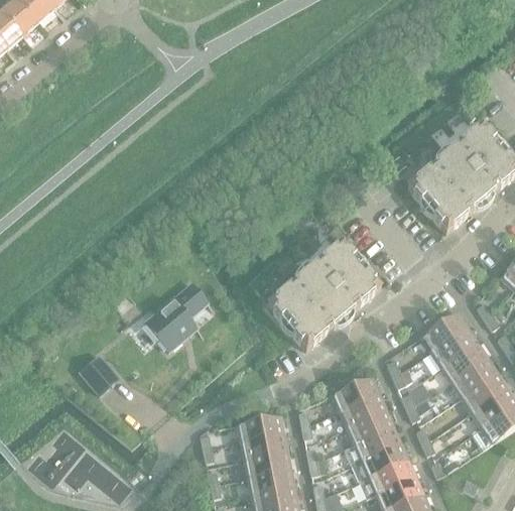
[(15,0),(3,10),(23,34),(38,21),(21,0),(15,0)]
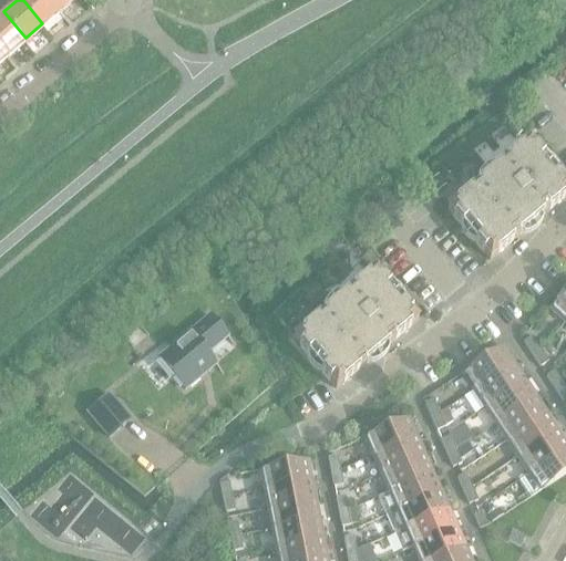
[(23,0),(42,23),(59,9),(51,0),(23,0)]
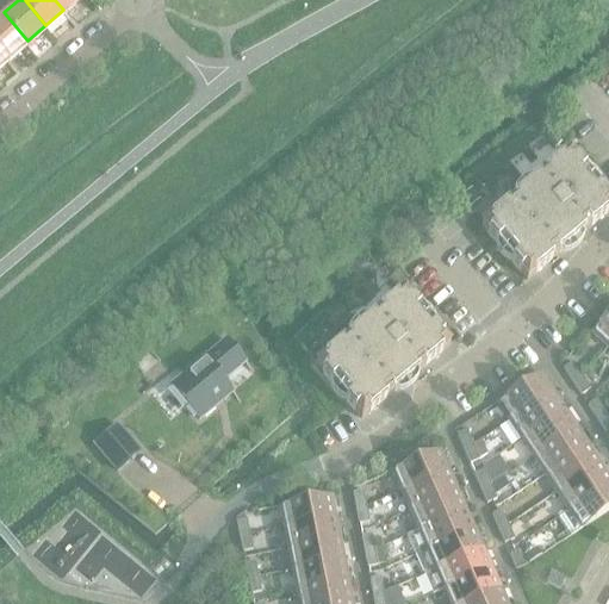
[(55,0),(63,10),(74,0),(55,0)]
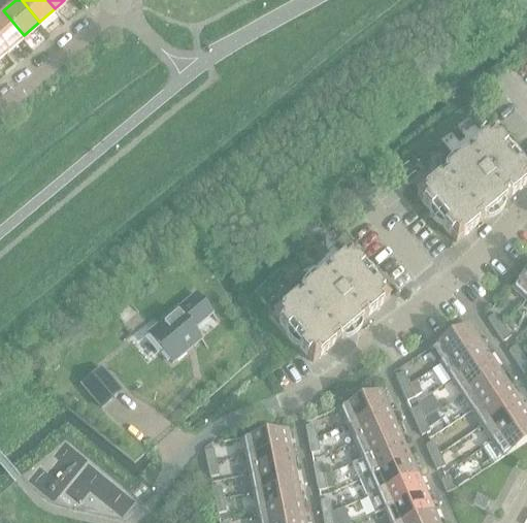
[(0,39),(8,48),(24,35),(3,10),(0,12),(0,39)]
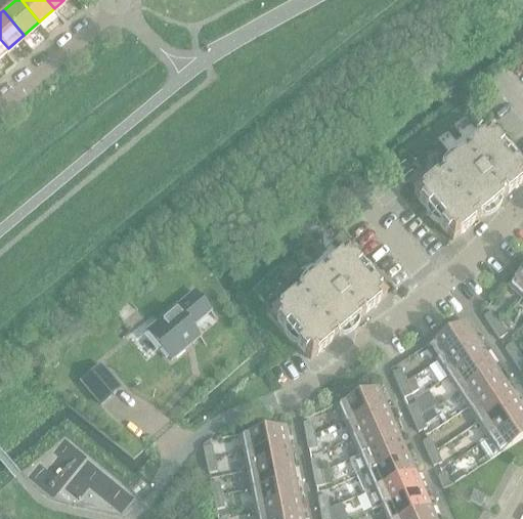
[(483,118),(477,111),(470,116),(476,124),(483,118)]
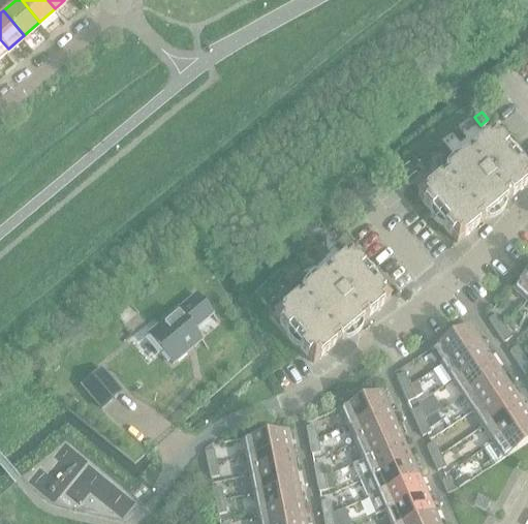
[(526,181),(527,180),(527,166),(521,158),(516,162),(502,147),(507,143),(500,134),(494,127),(487,133),(425,185),(417,191),(424,198),(423,198),(431,208),(436,204),(448,218),(443,222),(451,232),(452,232),(457,239),(464,233),(465,233),(491,211),(486,206),(496,197),(500,203),(527,181),(526,181)]
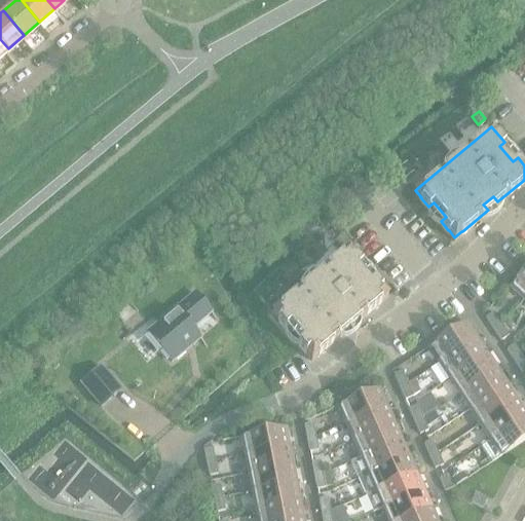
[(415,166),(407,158),(397,166),(405,176),(415,166)]
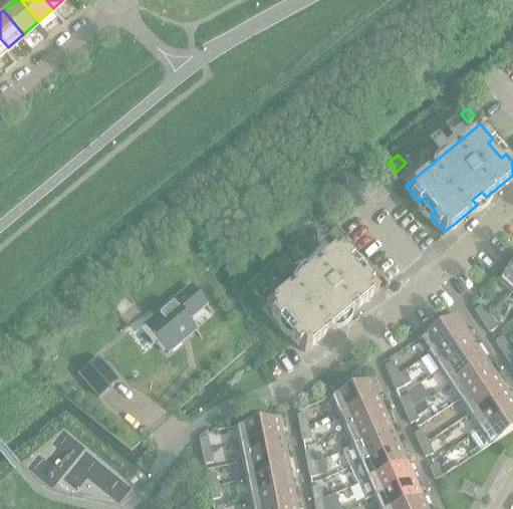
[(273,296),(266,302),(272,309),(279,318),(284,314),(296,329),(291,333),(298,341),(299,341),(305,348),(312,342),(338,321),(334,316),(341,309),(346,314),(372,292),(379,286),(373,279),(366,270),(361,274),(349,260),(353,255),(346,247),(340,240),(333,246),(273,296)]
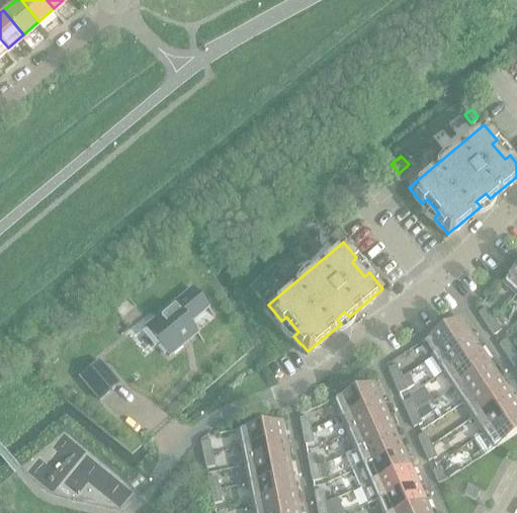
[(516,261),(503,277),(516,288),(516,261)]
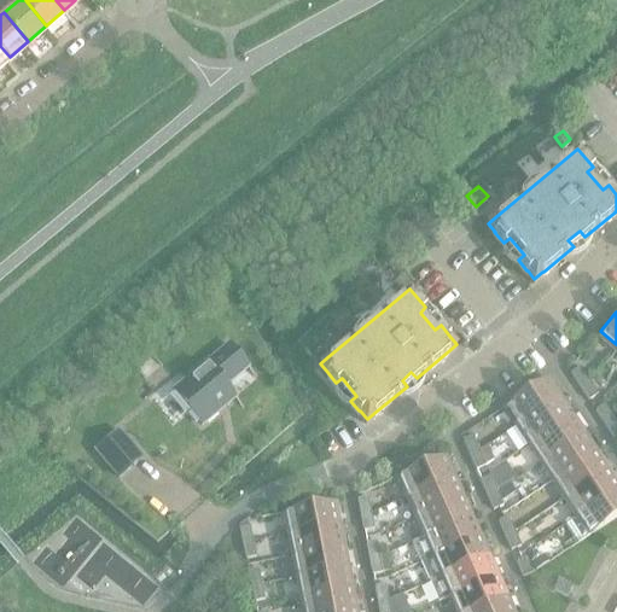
[(248,362),(230,341),(174,386),(202,420),(236,392),(226,380),(248,362)]
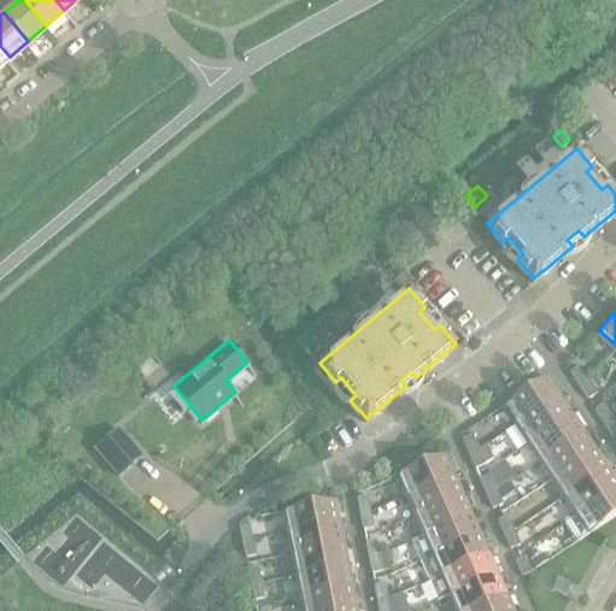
[(570,368),(580,381),(588,376),(579,362),(570,368)]
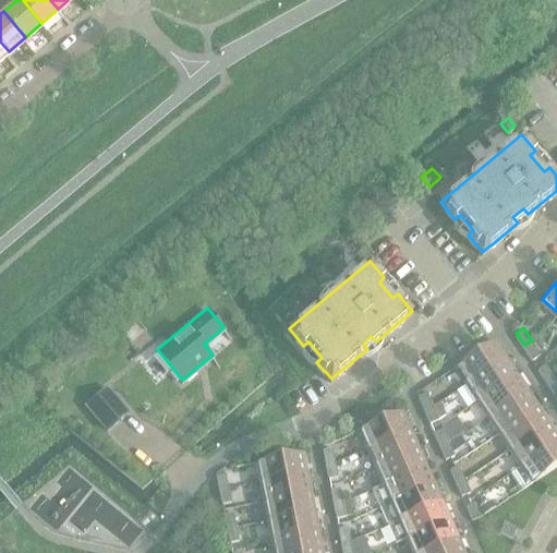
[(457,363),(468,381),(505,356),(494,339),(457,363)]
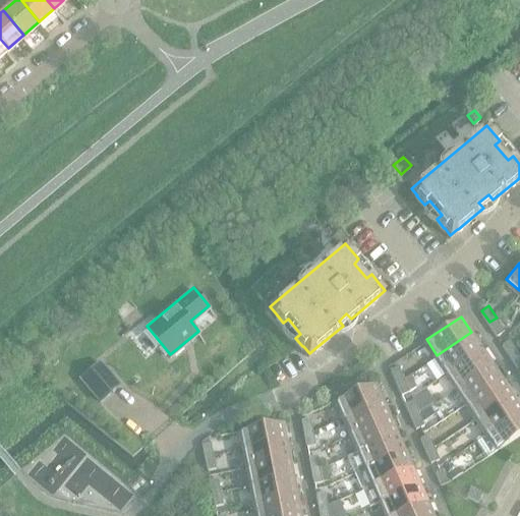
[(504,329),(497,318),(489,322),(497,334),(504,329)]
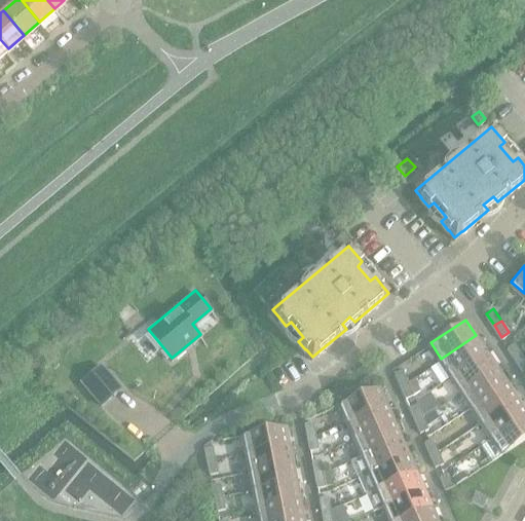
[(441,359),(451,374),(486,350),(476,335),(441,359)]
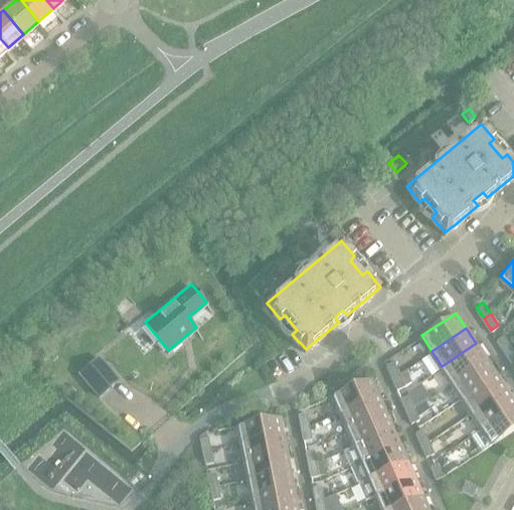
[(497,338),(504,349),(511,344),(504,333),(497,338)]
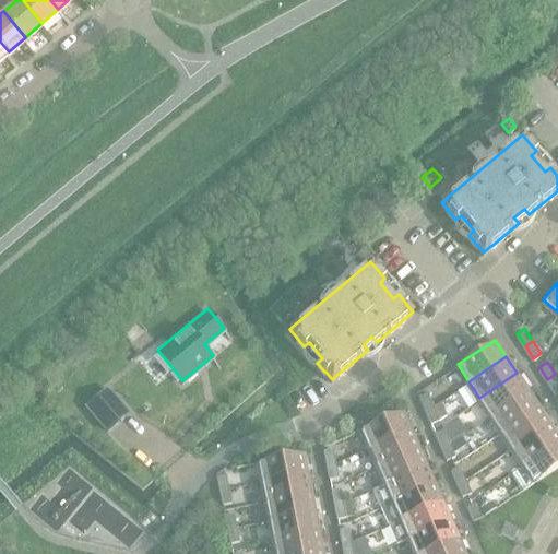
[(479,398),(490,414),(527,389),(517,373),(479,398)]
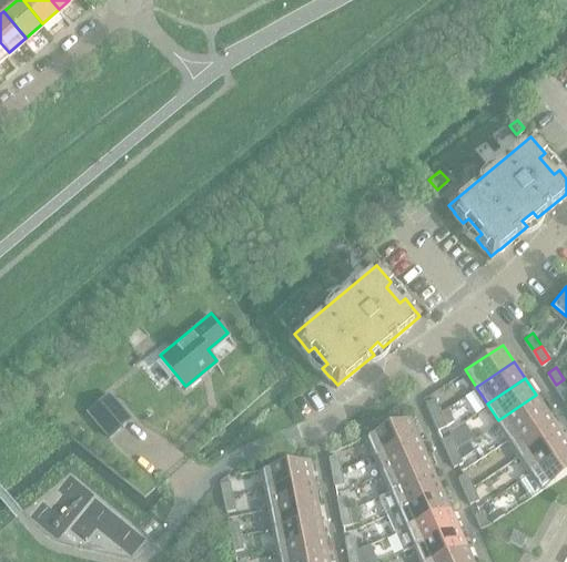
[(566,384),(564,379),(556,385),(564,398),(566,396),(566,384)]
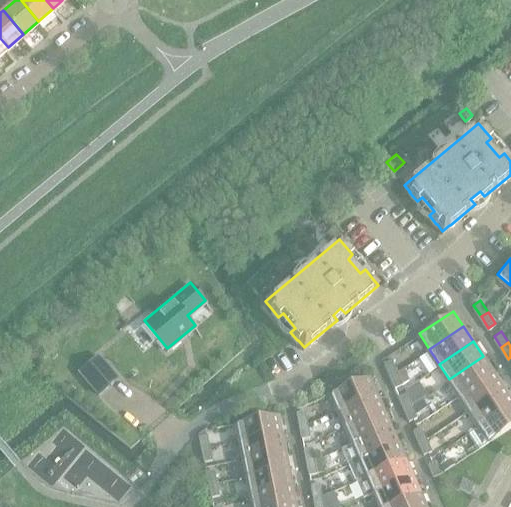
[(117,376),(98,353),(80,369),(99,392),(117,376)]
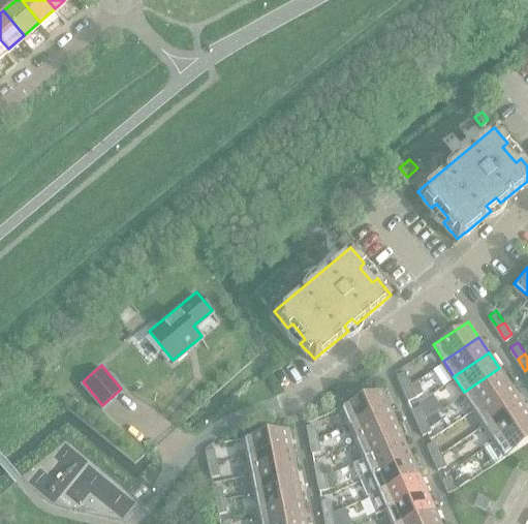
[(464,392),(474,407),(509,383),(499,368),(464,392)]
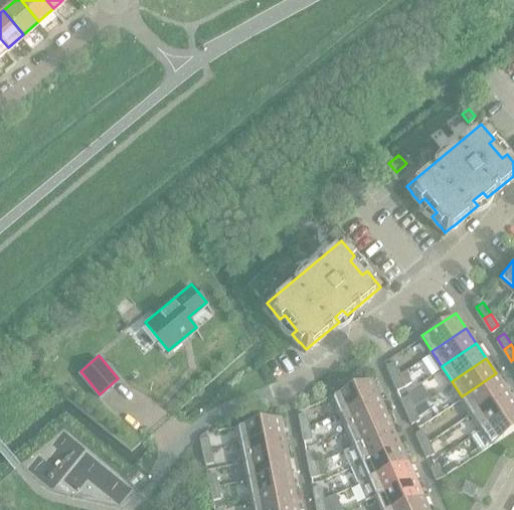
[(385,363),(391,375),(399,371),(394,359),(385,363)]
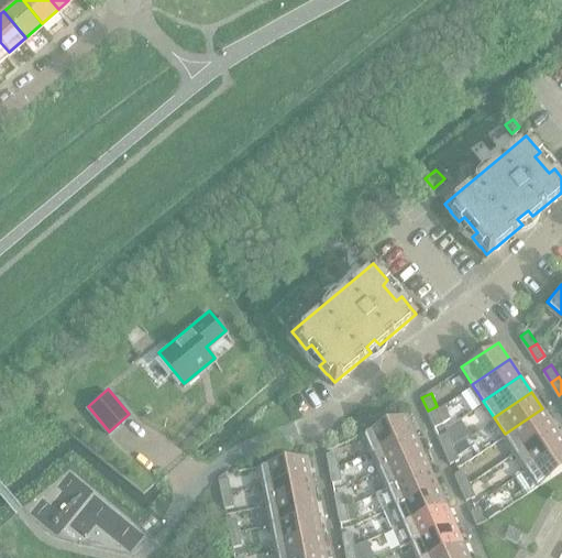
[(444,402),(437,406),(443,419),(451,415),(444,402)]
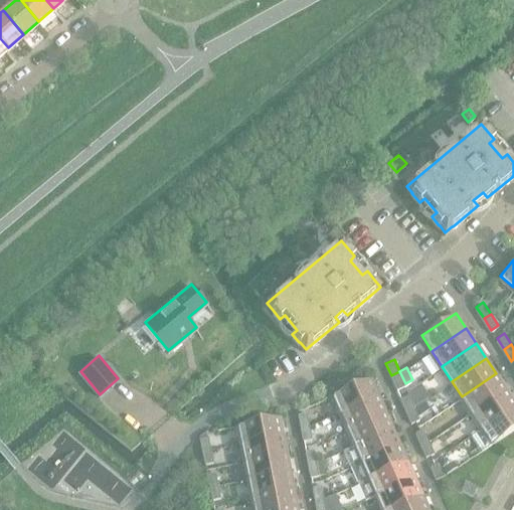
[(405,383),(399,371),(391,375),(396,387),(405,383)]
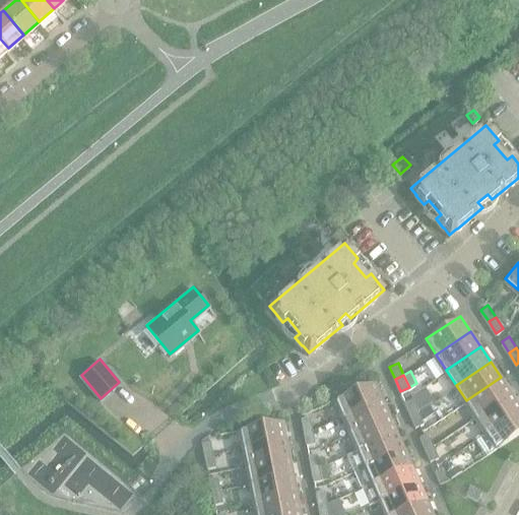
[(466,400),(476,415),(511,392),(501,377),(466,400)]
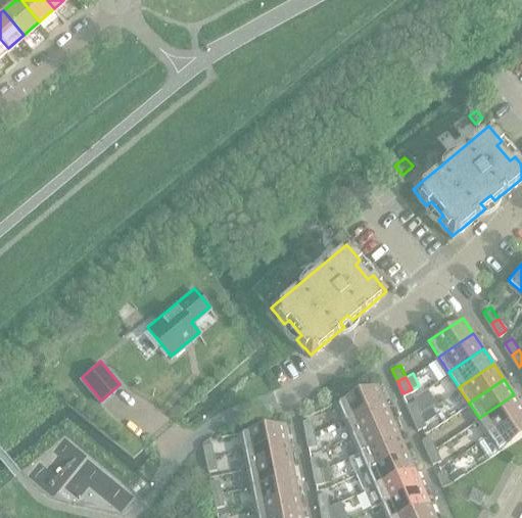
[(337,399),(345,417),(383,399),(376,382),(337,399)]
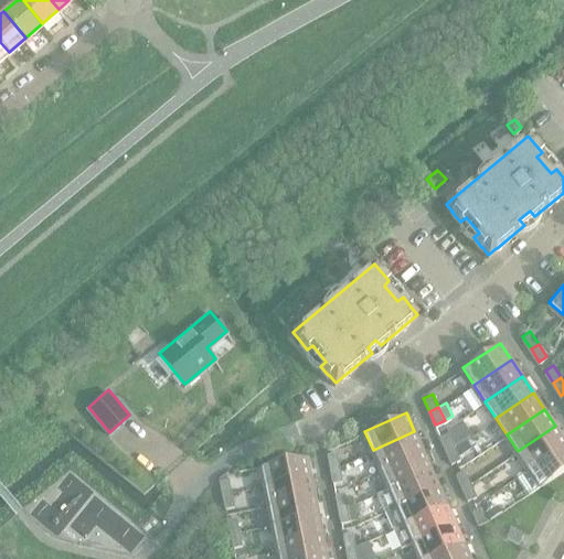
[(518,451),(529,468),(563,443),(563,439),(555,426),(518,451)]
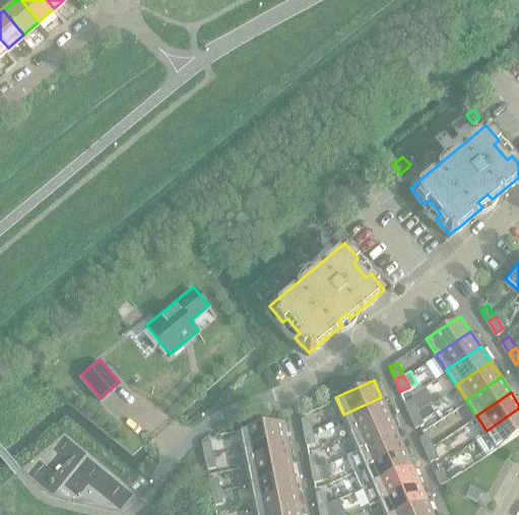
[(388,414),(381,397),(343,414),(350,431),(388,414)]
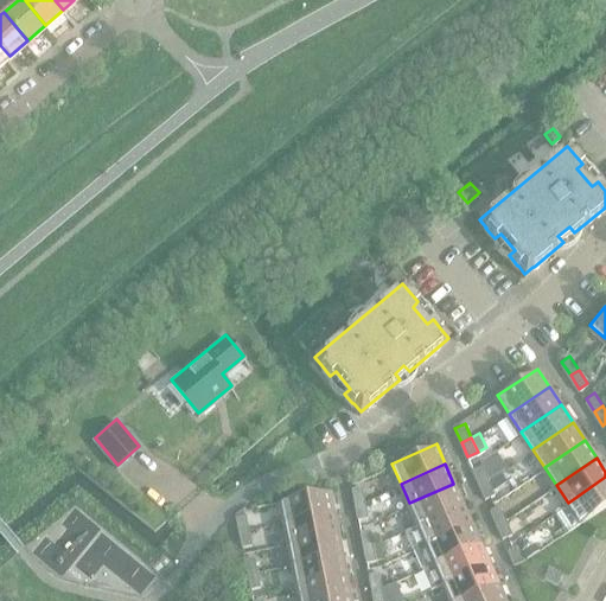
[(472,467),(479,483),(489,478),(483,464),(472,467)]
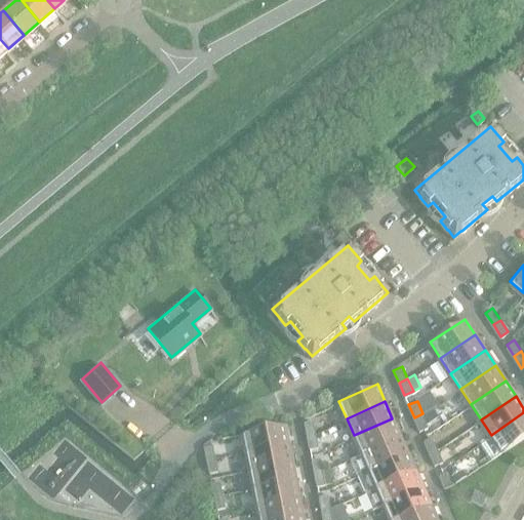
[(492,456),(501,450),(523,436),(523,412),(491,435),(481,441),(492,456)]
